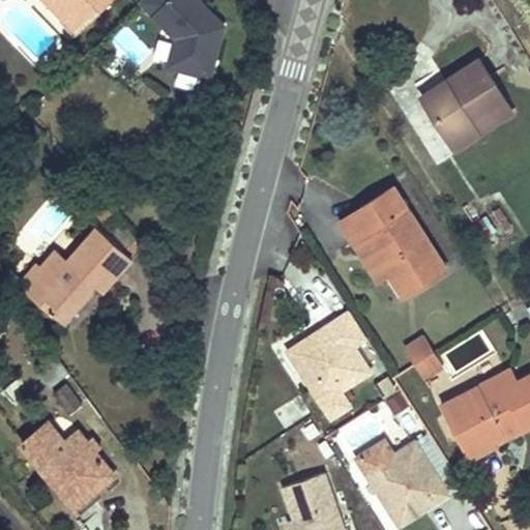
[(79,24),(57,0),(37,0),(68,35),(79,24)]
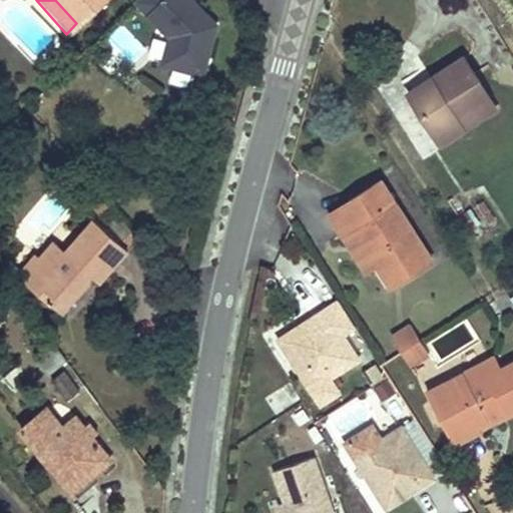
[(55,0),(76,23),(102,0),(55,0)]
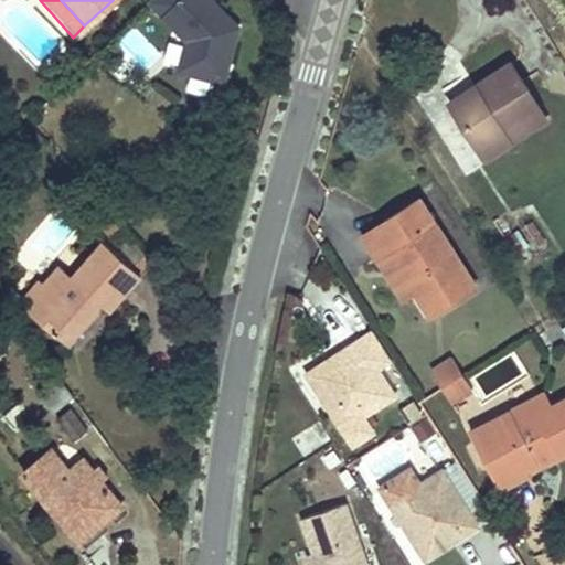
[(242,30),(214,0),(150,0),(147,4),(185,46),(180,74),(231,85),(242,30)]
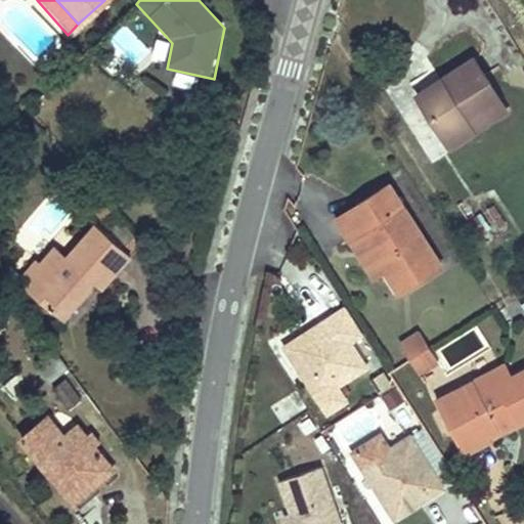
[(423,101),(451,150),(477,135),(470,123),(501,104),(475,59),(442,78),(447,87),(423,101)]
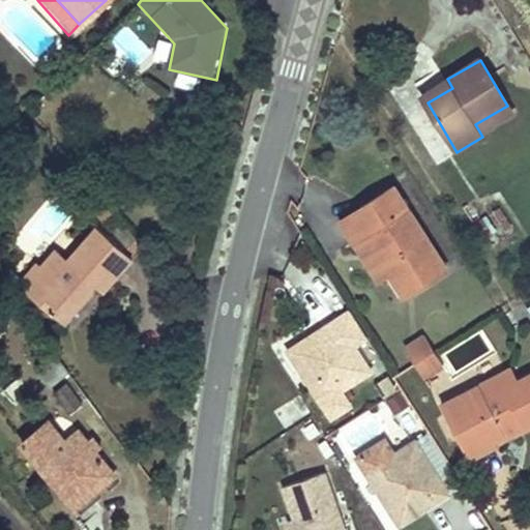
[(452,88),(447,79),(422,93),(428,102),(452,88)]
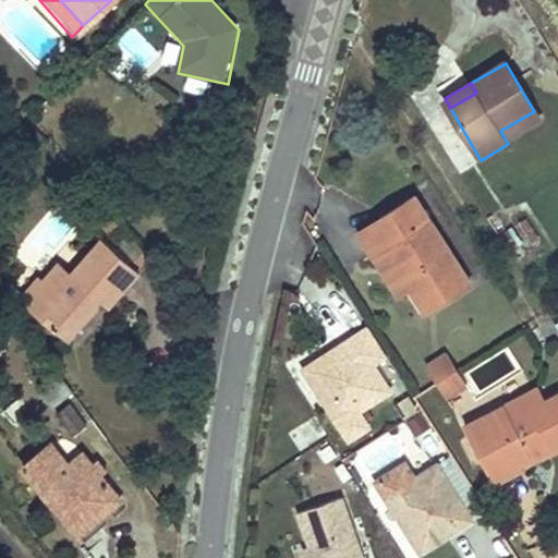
[(500,131),(508,144),(542,124),(534,111),(500,131)]
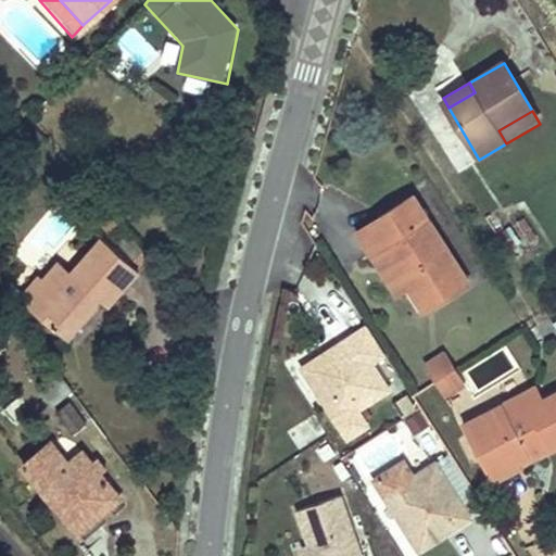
[(32,146),(40,139),(33,127),(23,134),(32,146)]
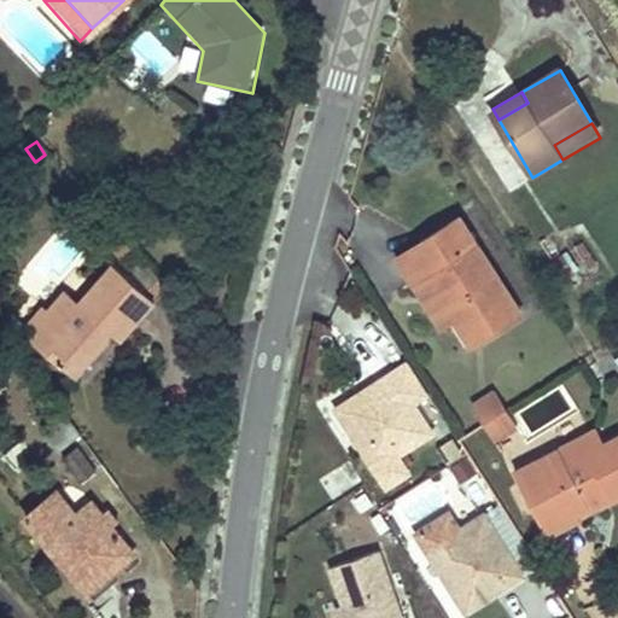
[(524,318),(459,214),(395,254),(412,284),(427,274),(454,320),(471,350),(524,318)]
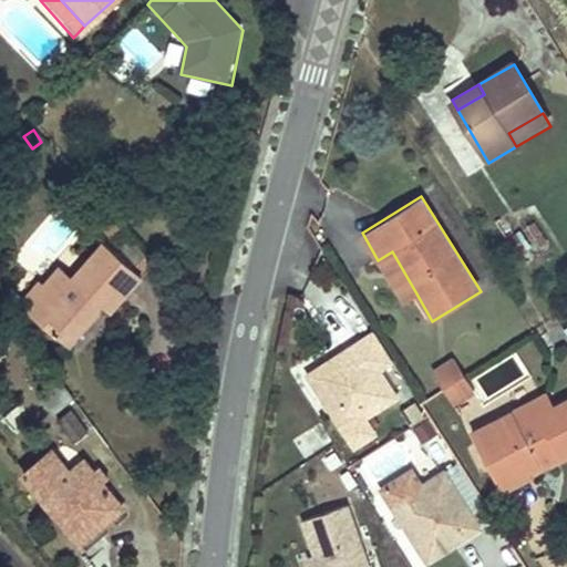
[(58,343),(89,311),(95,318),(103,309),(107,313),(138,282),(101,245),(68,278),(61,271),(45,287),(31,301),(48,317),(40,325),(58,343)]
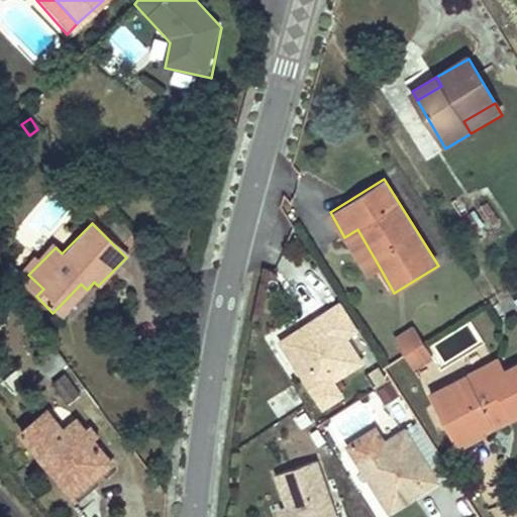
[(380,268),(357,229),(344,237),(368,276),(380,268)]
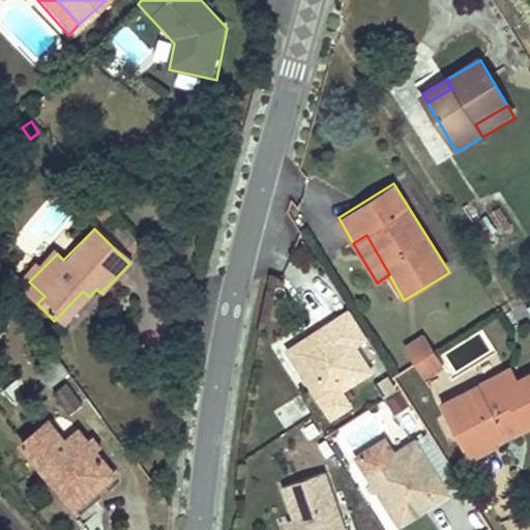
[(16,282),(37,303),(45,296),(29,282),(42,268),(35,262),(16,282)]
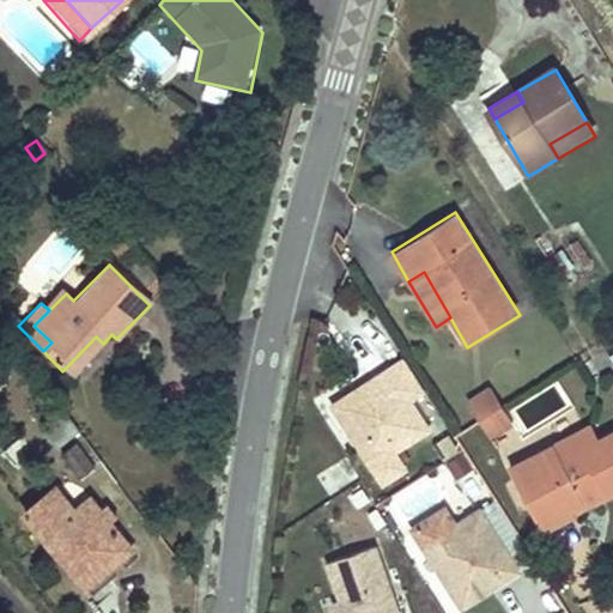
[(96,337),(62,371),(68,377),(103,344),(96,337)]
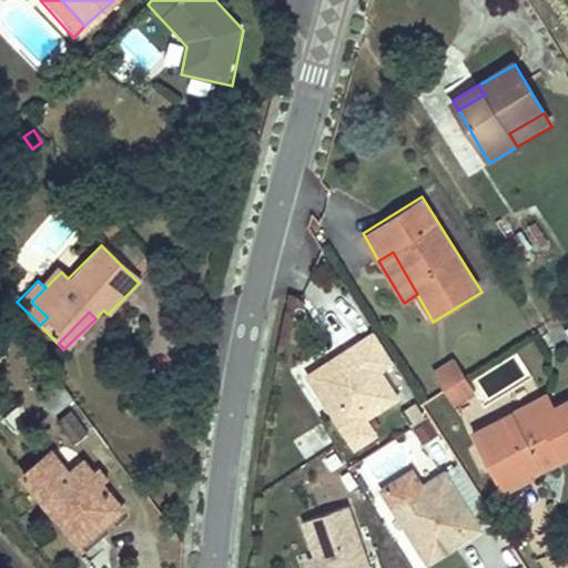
[(314,388),(353,450),(378,435),(367,417),(398,398),(383,373),(392,367),(371,333),(343,350),(347,357),(335,365),(332,362),(330,358),(321,364),(330,378),(314,388)]
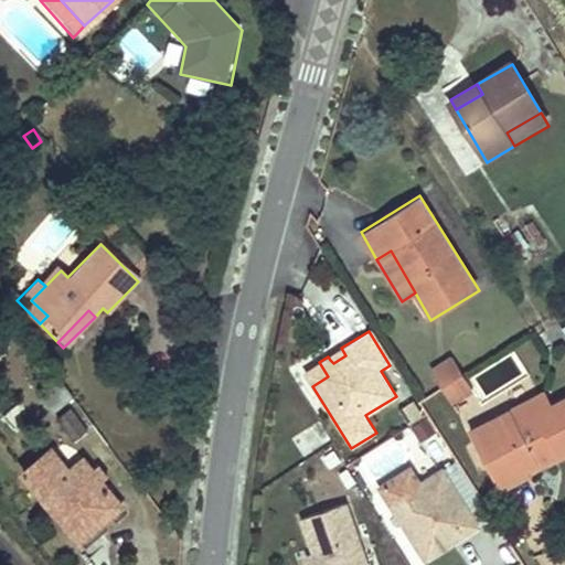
[(341,348),(328,356),(330,360),(333,363),(345,355),(341,348)]
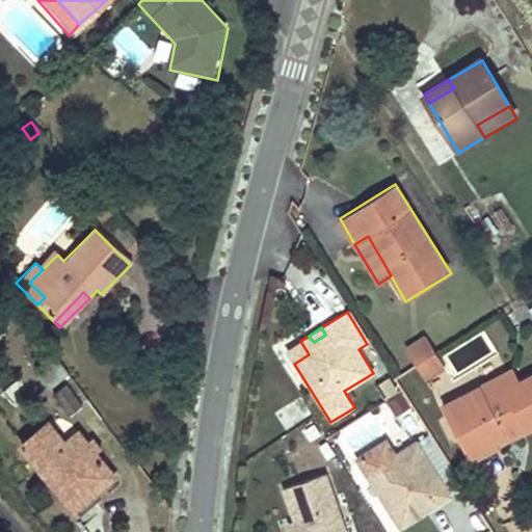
[(309,354),(300,341),(286,349),(294,364),(309,354)]
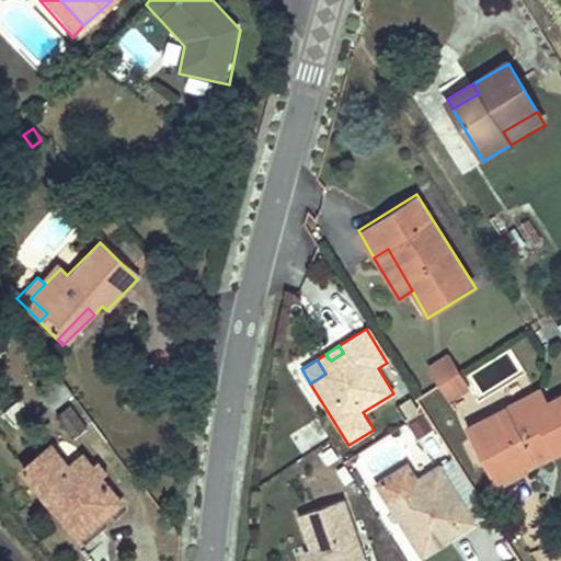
[(449,359),(427,373),(436,388),(458,375),(449,359)]
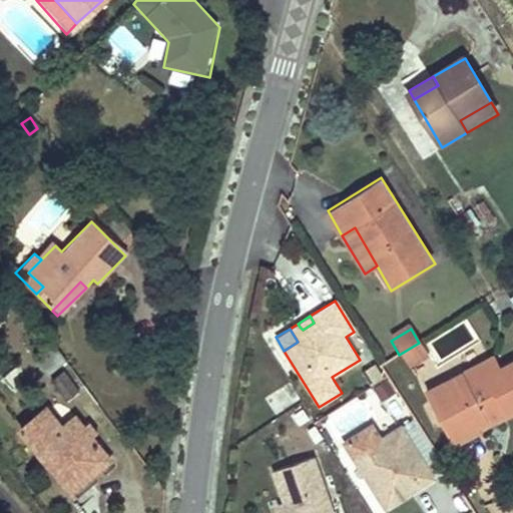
[(428,359),(419,343),(399,355),(408,372),(428,359)]
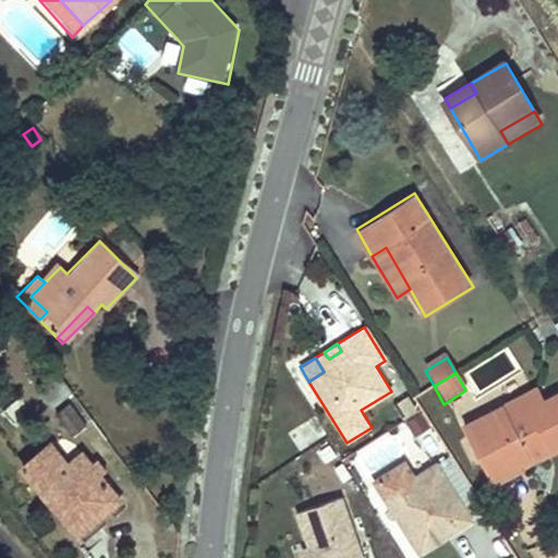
[(535,389),(497,410),(502,420),(521,410),(524,415),(543,404),(535,389)]
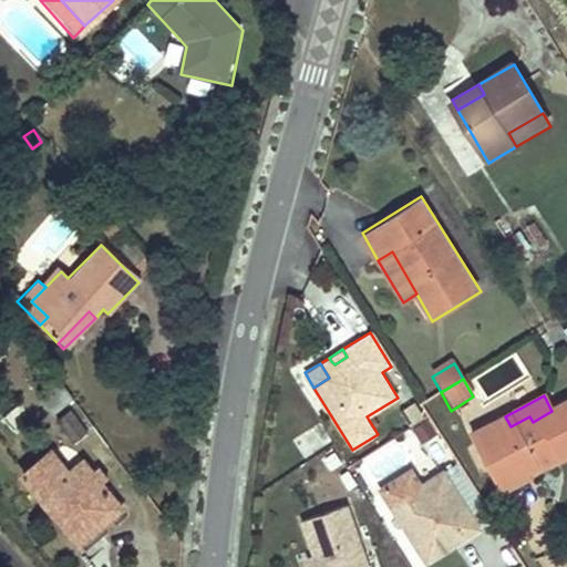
[(83,422),(66,400),(53,411),(69,434),(83,422)]
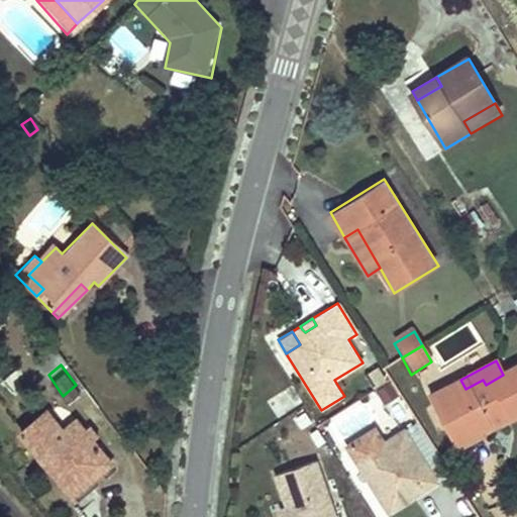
[(460,380),(430,396),(458,449),(486,435),(479,423),(504,410),(511,422),(516,418),(516,367),(503,375),(486,385),(483,380),(466,389),(460,380)]
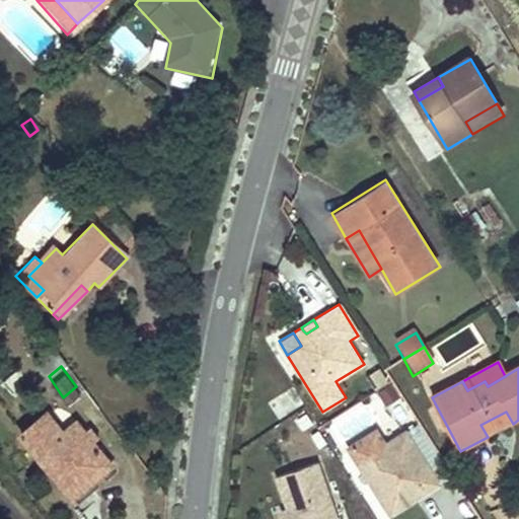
[(398,392),(391,381),(378,390),(385,400),(398,392)]
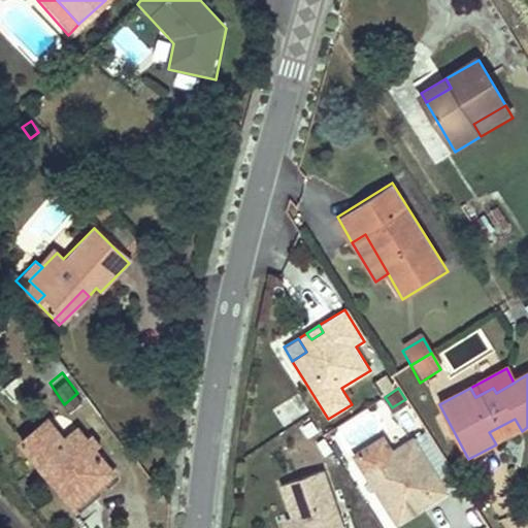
[(46,409),(19,431),(65,493),(106,461),(93,442),(98,438),(87,424),(83,428),(73,418),(60,429),(46,409)]
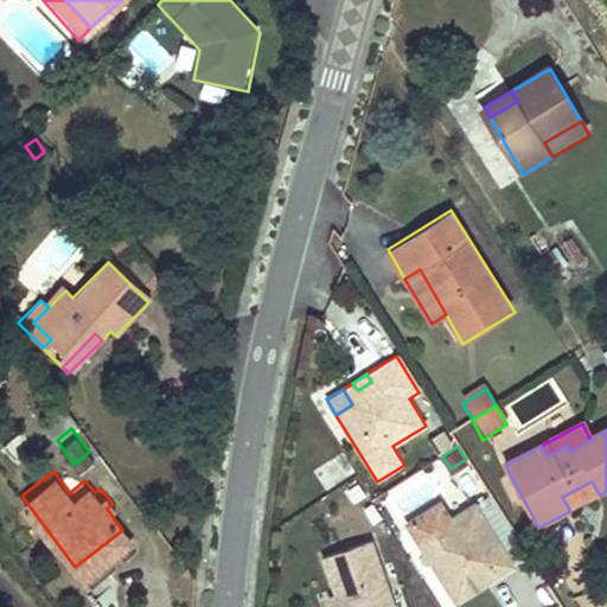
[(411,522),(457,600),(484,586),(484,574),(494,568),(499,576),(513,568),(478,506),(454,521),(445,504),(411,522)]
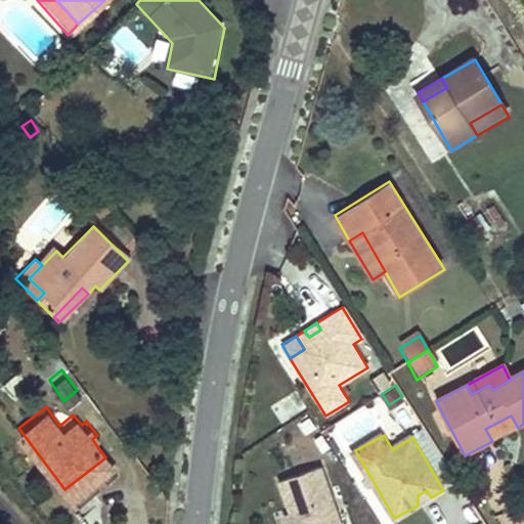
[(339,523),(319,468),(278,482),(293,523),(339,523)]
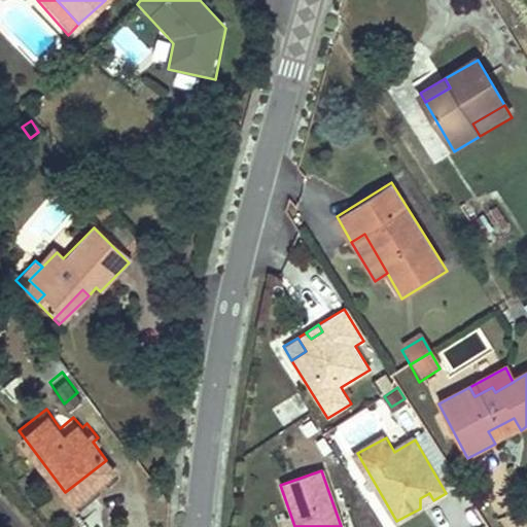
[(420,508),(433,500),(429,493),(420,498),(420,508)]
